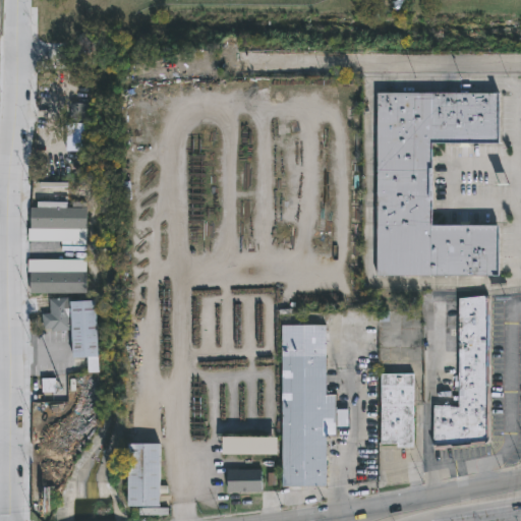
[(432,156),(432,225),(500,225),(500,274),(378,275),(378,94),(500,94),(500,142),(444,142),(444,154),(442,156),(432,156)]
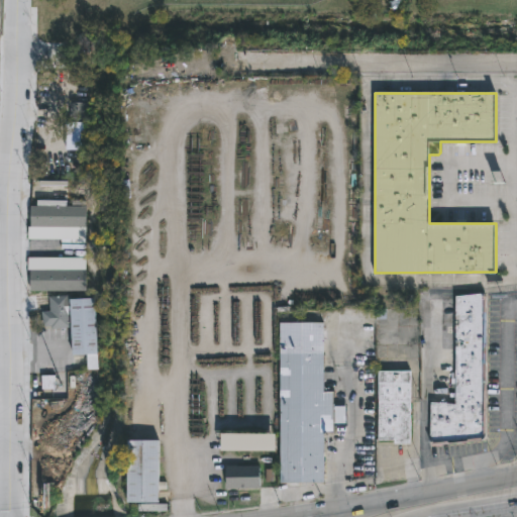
[(89,103),(88,123),(85,123),(84,150),(64,149),(65,123),(69,123),(70,102),(89,103)]
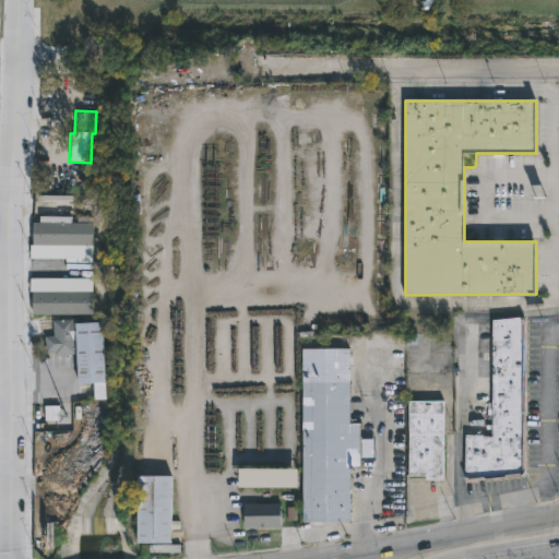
[(93,246),(33,245),(33,222),(93,222),(93,246)]
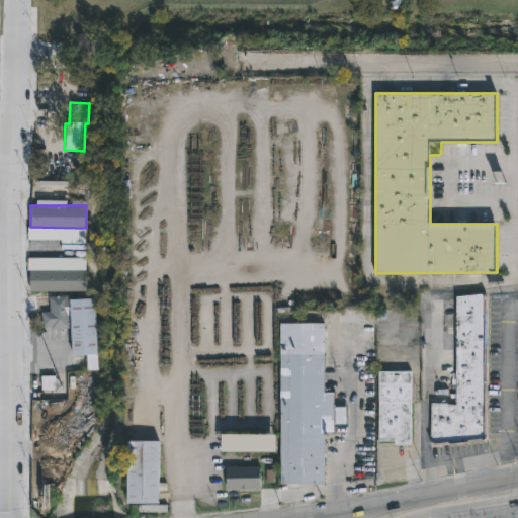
[(85,291),(30,291),(30,270),(85,269),(85,291)]
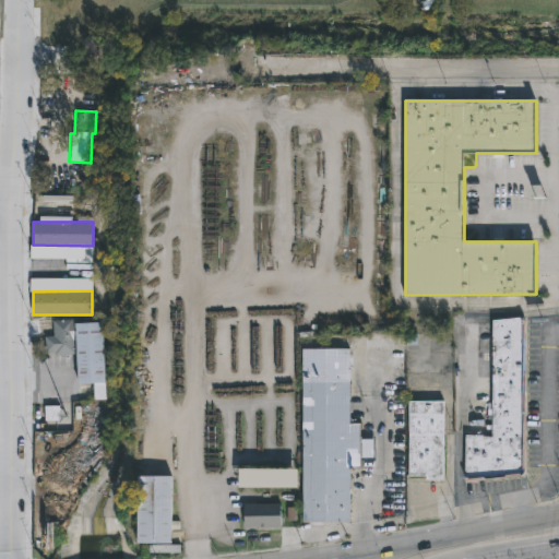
[(523,316),(523,317),(526,317),(526,476),(465,483),(466,435),(492,437),(492,319),(523,316)]
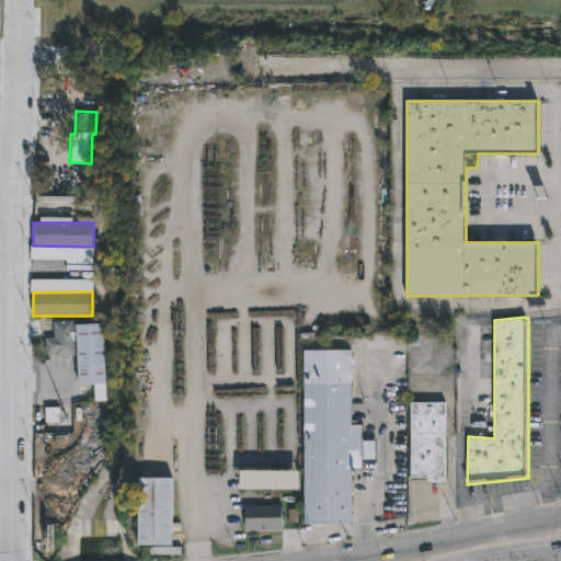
[(75,320),(75,323),(103,322),(106,400),(94,400),(94,384),(78,384),(77,354),(46,355),(46,338),(54,338),(53,321),(75,320)]
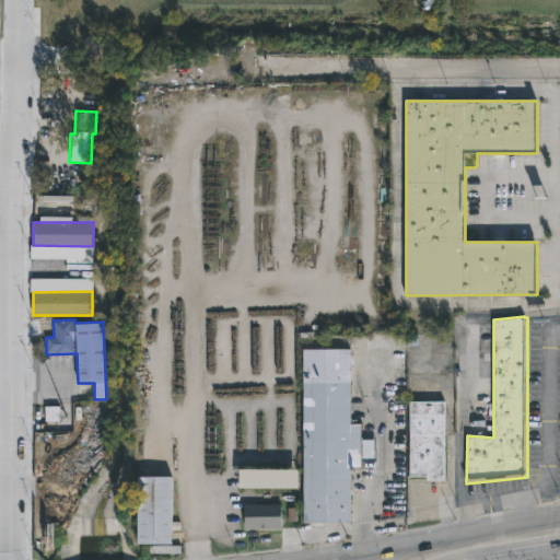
[(350,349),(351,423),(362,423),(362,440),(375,439),(375,462),(362,462),(362,467),(351,467),(351,523),(303,524),(303,349),(350,349)]
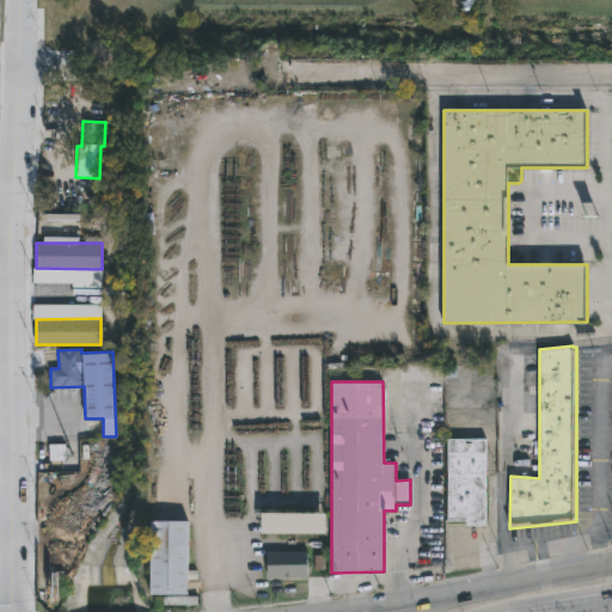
[(487,439),(487,525),(466,525),(466,521),(447,521),(448,439),(487,439)]
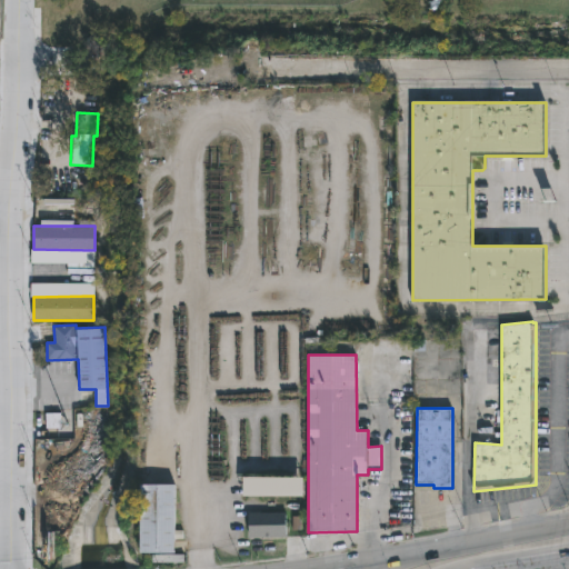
[(175,483),(175,530),(182,530),(182,539),(175,538),(175,552),(140,552),(140,483),(175,483)]
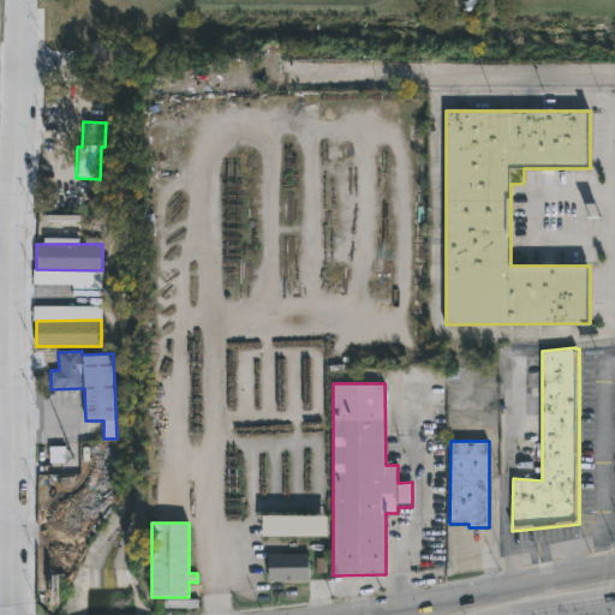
[(310,580),(269,580),(269,554),(310,554),(310,580)]
